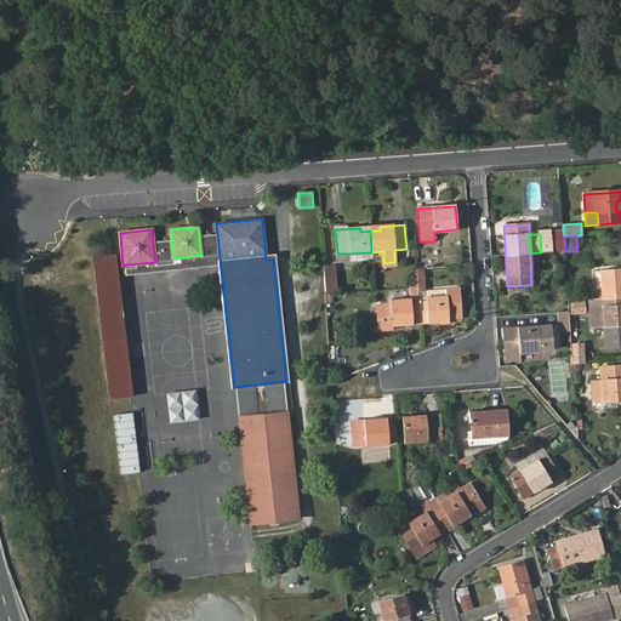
[(174,258),(172,241),(153,244),(155,262),(126,265),(127,275),(221,265),(218,249),(200,251),(201,255),(174,258)]
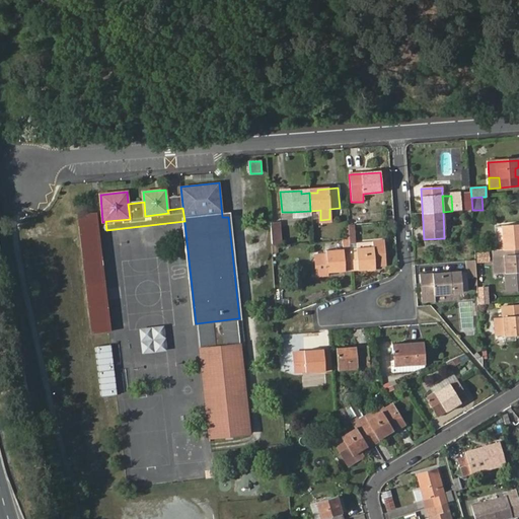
[(77,214),(85,287),(103,284),(95,213),(77,214)]
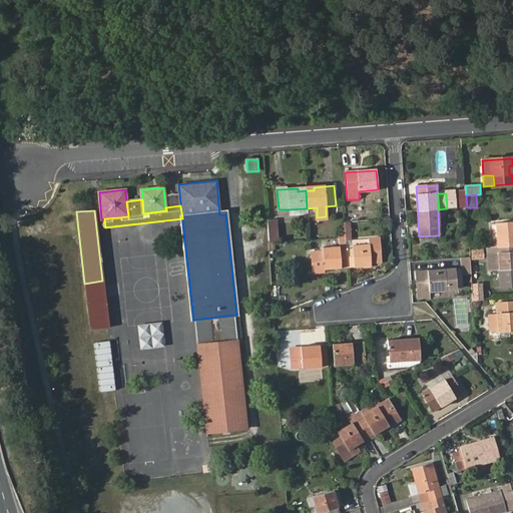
[(277,220),(268,221),(269,242),(278,241),(277,220)]
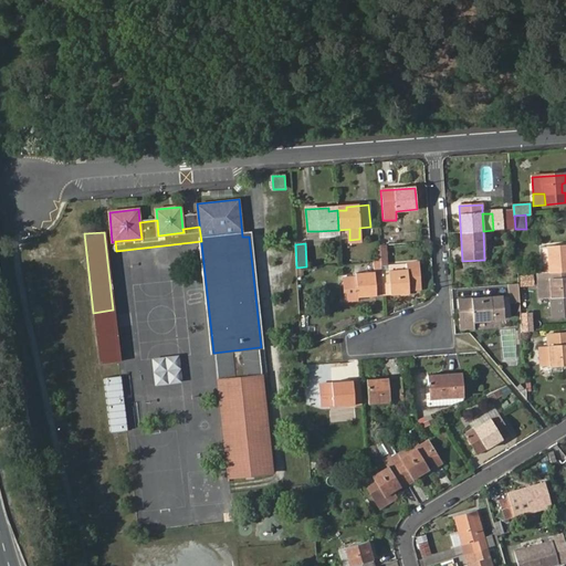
[(565,244),(547,247),(548,264),(548,272),(551,297),(565,296),(565,244)]
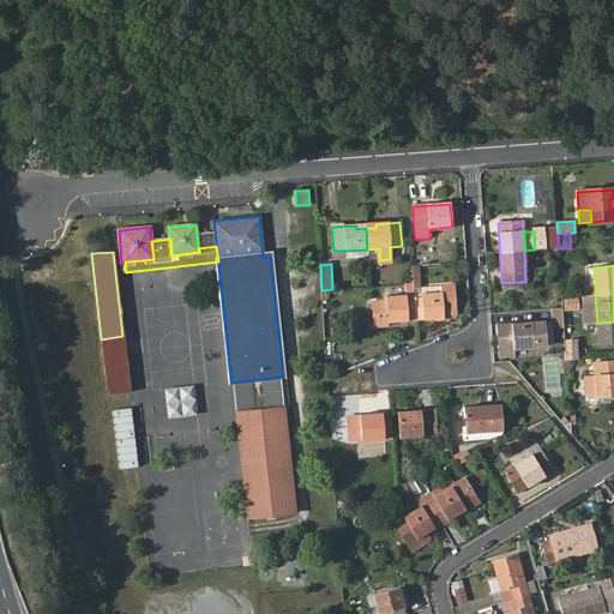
[(455,286),(441,287),(441,294),(421,295),(420,266),(411,266),(413,284),(415,319),(443,318),(443,314),(457,314),(455,286)]
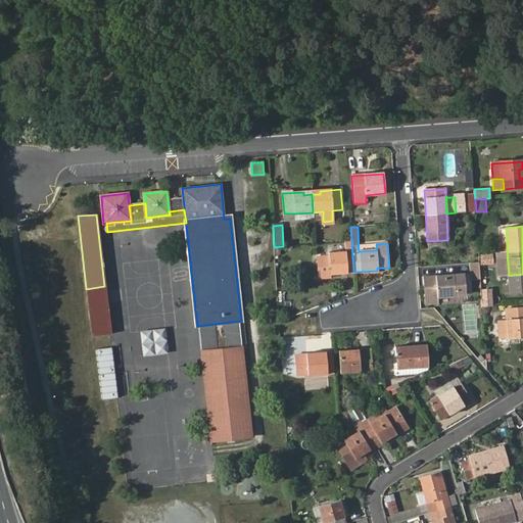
[(447,240),(427,241),(427,249),(448,248),(447,240)]
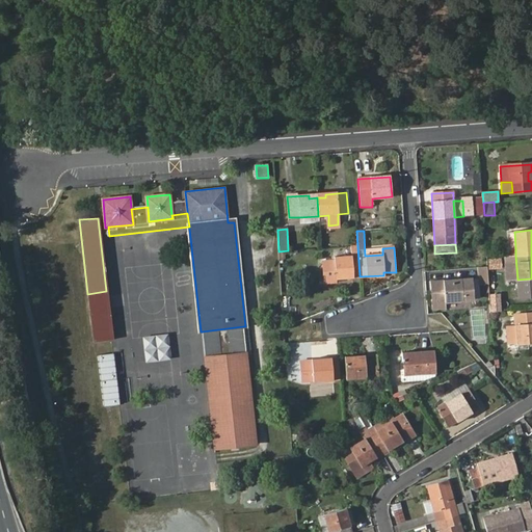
[(352,257),(335,258),(335,260),(322,260),(324,282),(336,281),(336,278),(360,276),(357,246),(351,247),(352,257)]
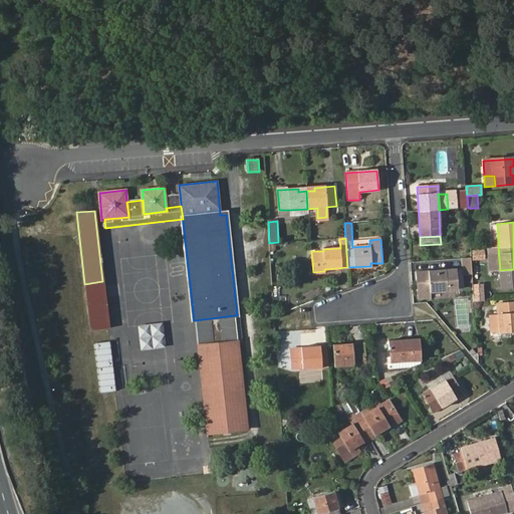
[(473,261),(486,261),(486,249),(472,249),(473,261)]
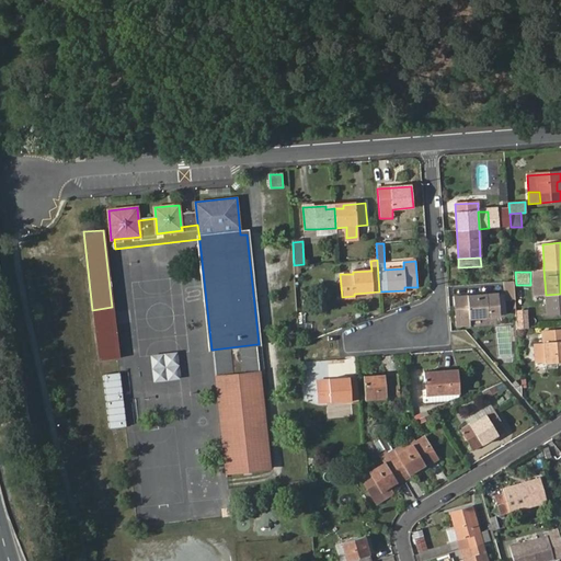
[(501,316),(499,295),(454,298),(455,325),(469,324),(469,318),(501,316)]
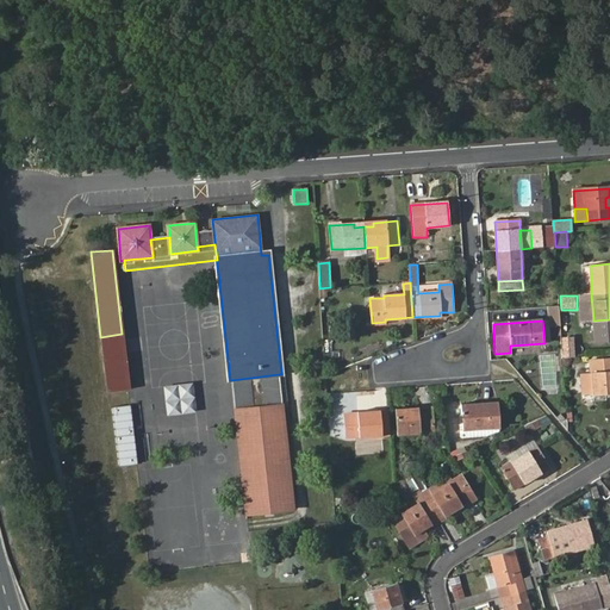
[(122,334),(100,337),(107,392),(129,390),(122,334)]
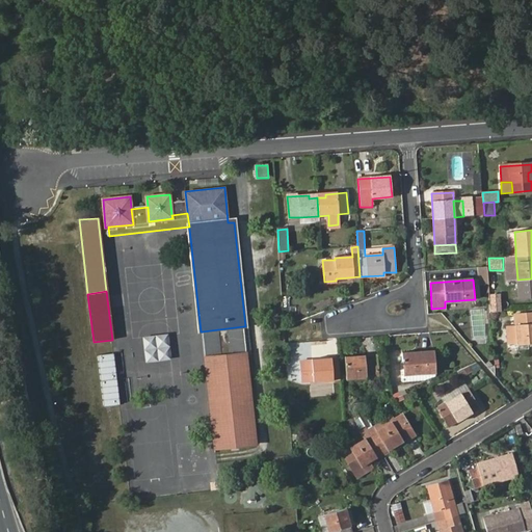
[(531,312),(515,314),(516,325),(517,344),(531,343),(531,312)]
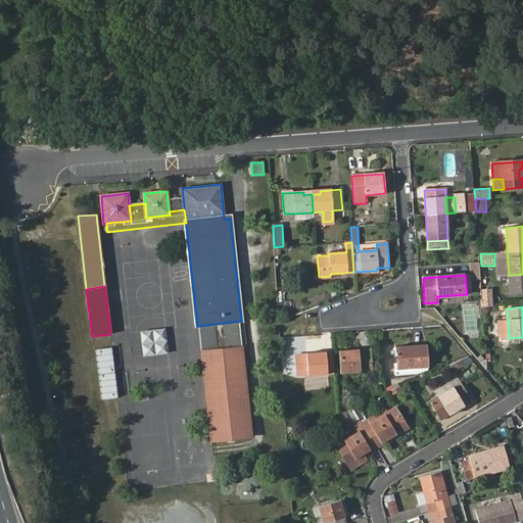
[(509,338),(508,320),(496,320),(498,339),(509,338)]
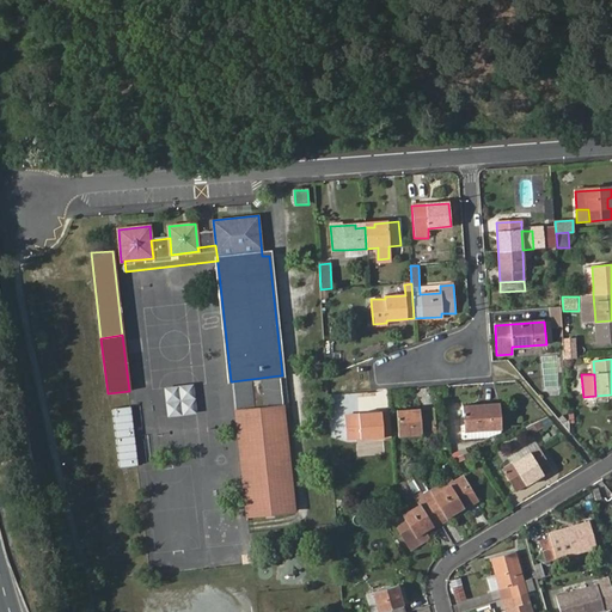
[(232,381),(236,411),(264,409),(269,408),(267,383),(281,381),(280,375),(232,381)]
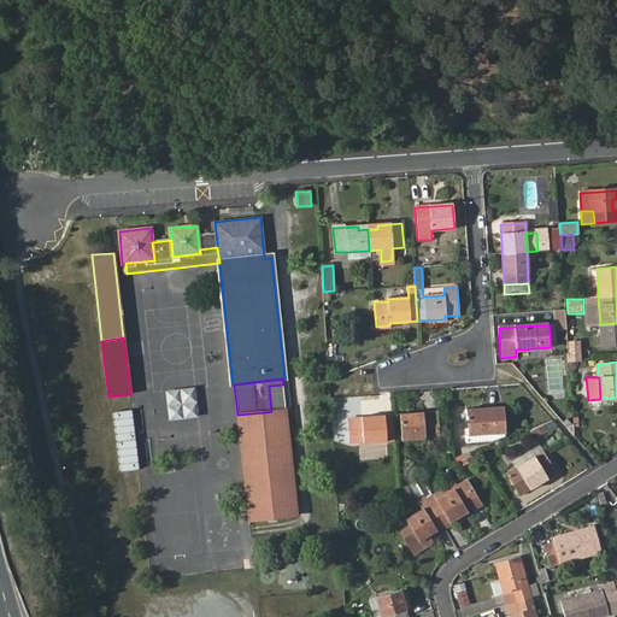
[(283,385),(269,386),(271,411),(266,412),(268,428),(240,432),(250,521),(298,516),(283,385)]
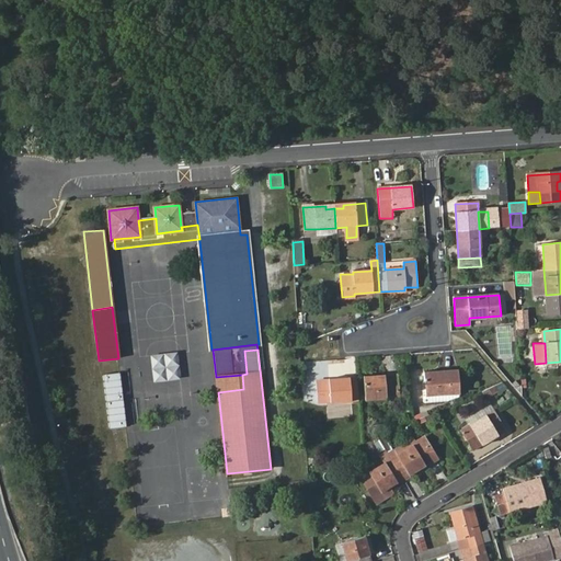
[(424,373),(425,396),(459,393),(458,370),(445,371),(445,375),(437,376),(436,371),(424,373)]
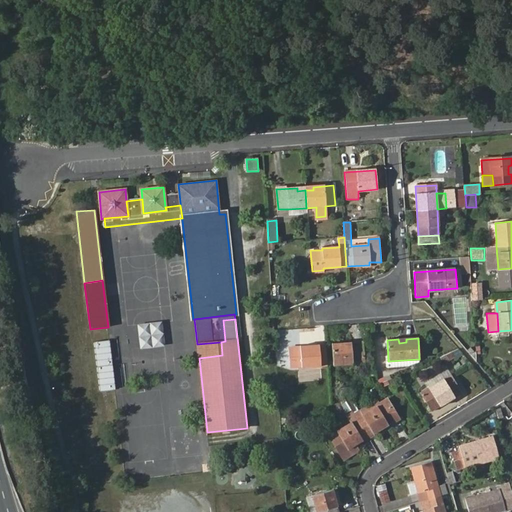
[(95,340),(96,364),(111,364),(111,340),(95,340)]
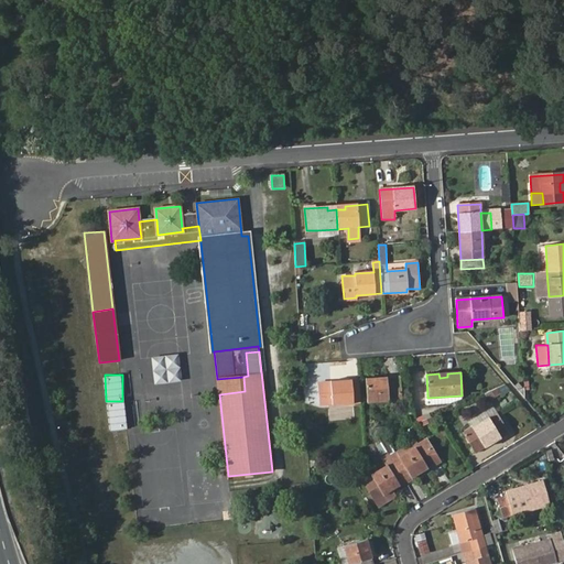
[(243,377),(217,379),(219,394),(245,391),(243,377)]
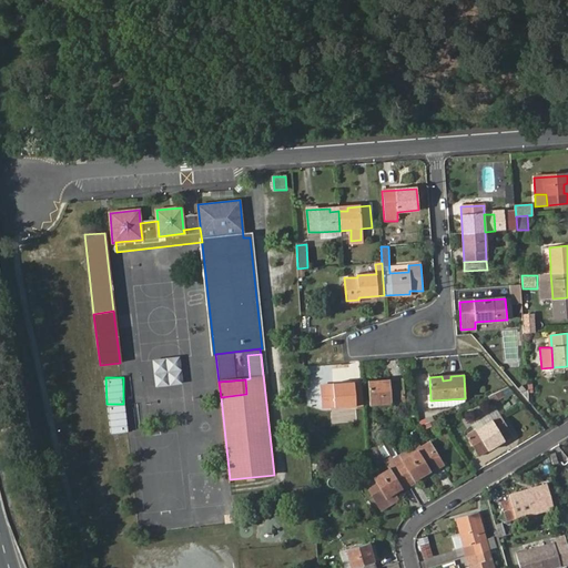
[(368,383),(369,404),(403,403),(402,381),(368,383)]
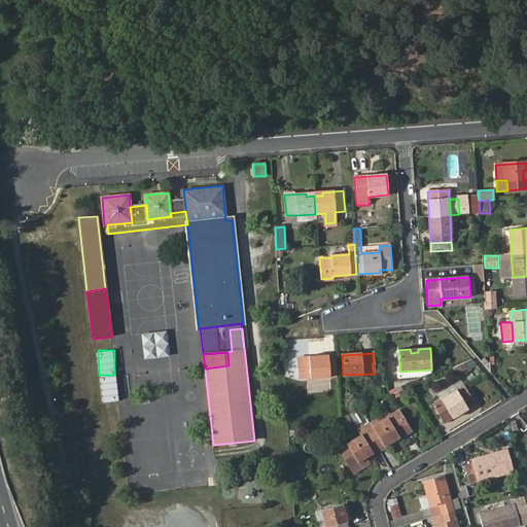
[(297,358),(299,379),(337,376),(336,355),(297,358)]
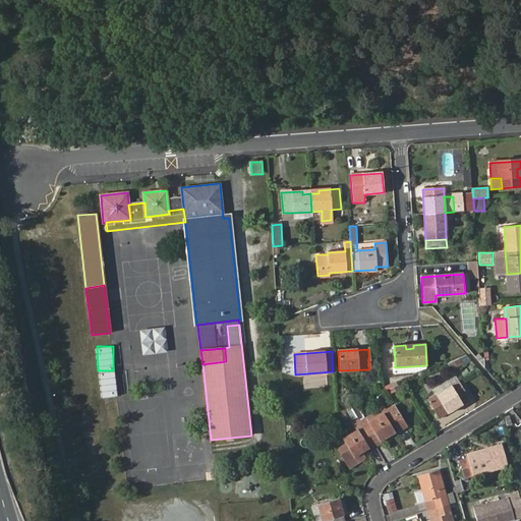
[(466,355),(460,358),(463,363),(464,365),(471,362),(466,355)]
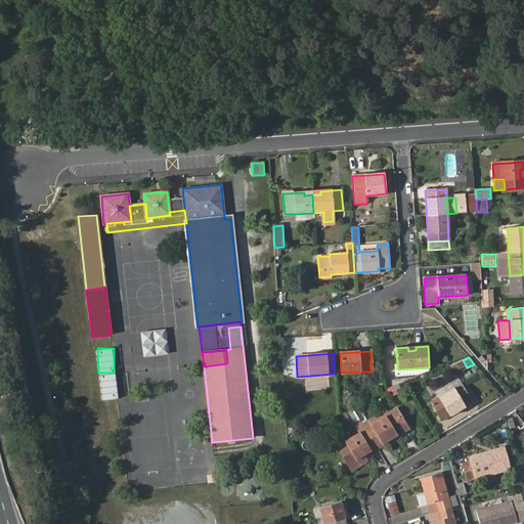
[(463,360),(451,365),(454,373),(466,365),(463,360)]
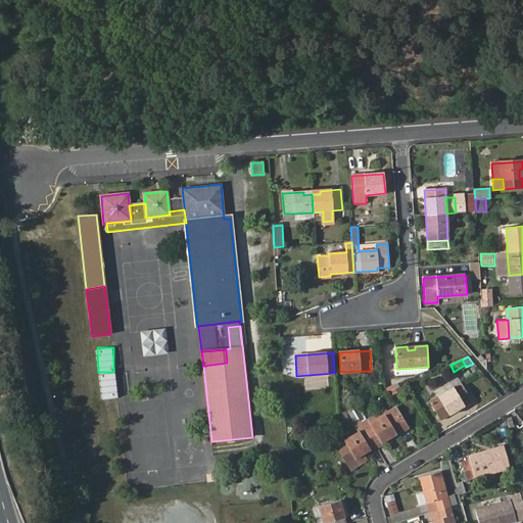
[(428,367),(396,369),(394,369),(394,376),(417,375),(428,370),(428,367)]
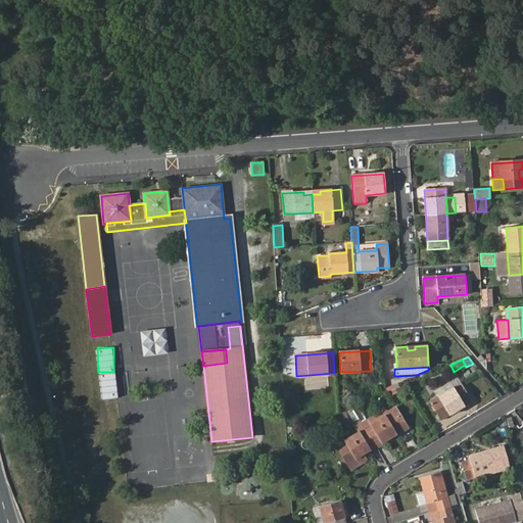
[(458,378),(435,392),(437,396),(461,383),(458,378)]
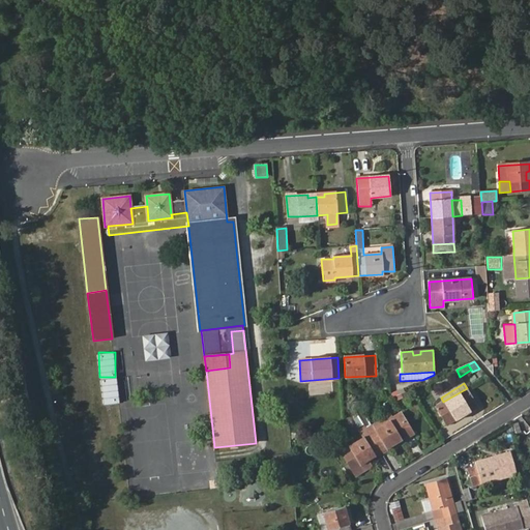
[(405,388),(393,391),(396,401),(408,396),(405,388)]
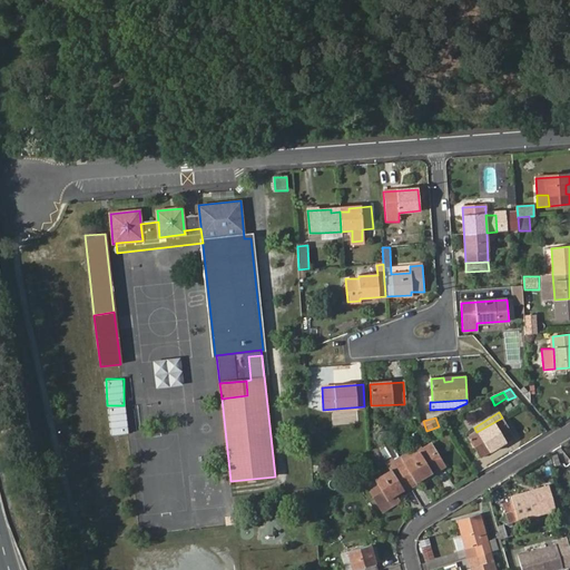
[(477,432),(469,438),(480,458),(513,436),(502,418),(477,432)]
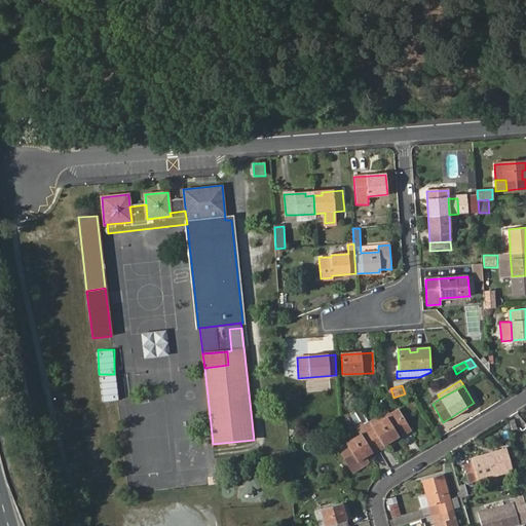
[(360,407),(353,410),(361,422),(377,449),(409,429),(397,410),(389,414),(387,411),(368,422),(360,407)]
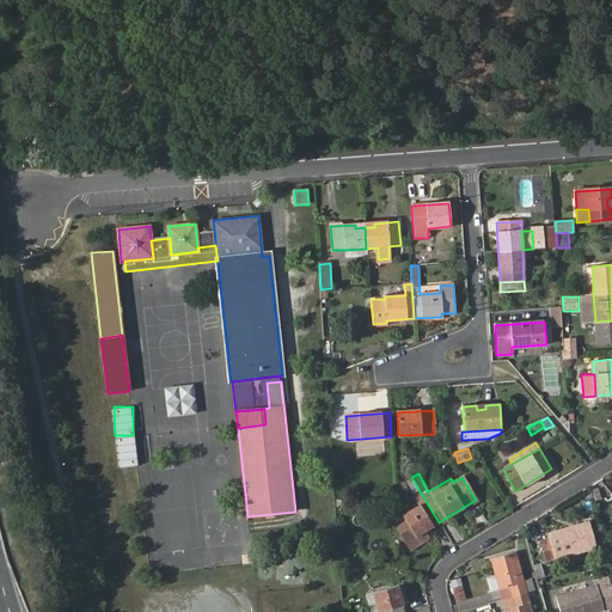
[(420,506),(393,521),(410,549),(427,539),(422,532),(439,522),(420,491),(412,496),(420,506)]
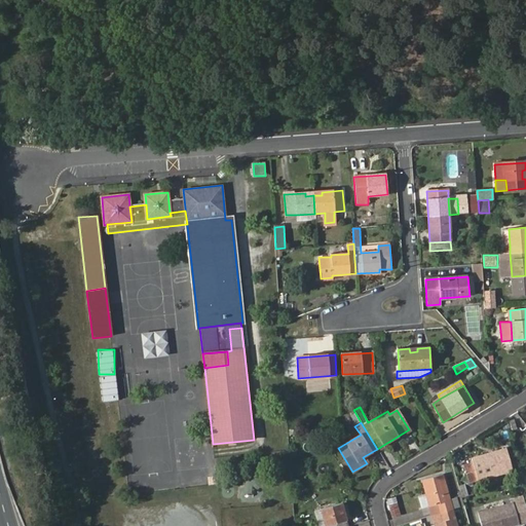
[(482,458),(481,456),(472,458),(473,462),(463,464),(468,483),(513,471),(506,448),(493,452),(494,455),(482,458)]
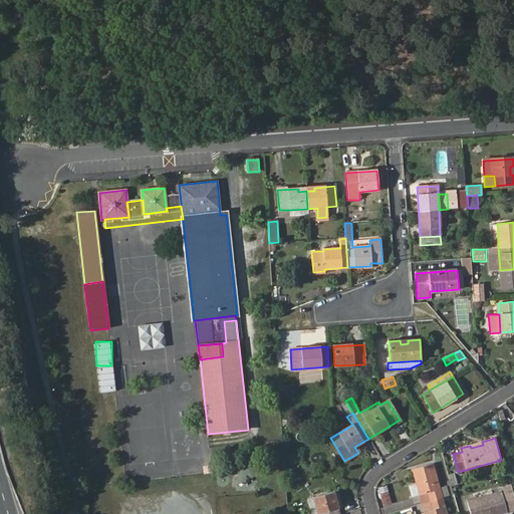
[(432,475),(436,474),(433,464),(413,469),(417,484),(410,486),(413,496),(419,495),(422,504),(425,503),(430,502),(432,510),(427,511),(425,512),(425,513),(443,513),(442,509),(445,508),(442,497),(449,495),(447,486),(439,488),(435,489),(432,475)]
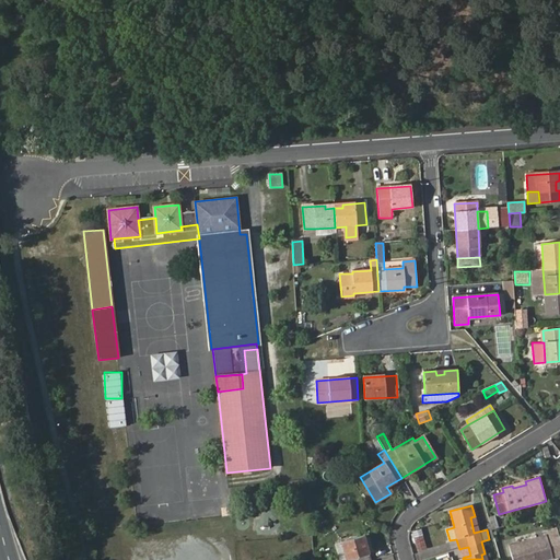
[(421,528),(412,531),(418,551),(427,548),(421,528)]
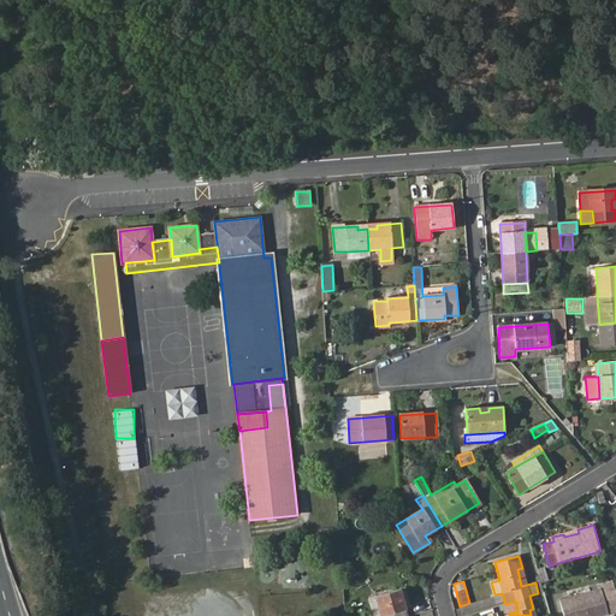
[(560,600),(563,615),(587,615),(596,614),(596,615),(598,615),(608,614),(606,612),(615,609),(615,599),(611,581),(598,585),(600,590),(560,600)]
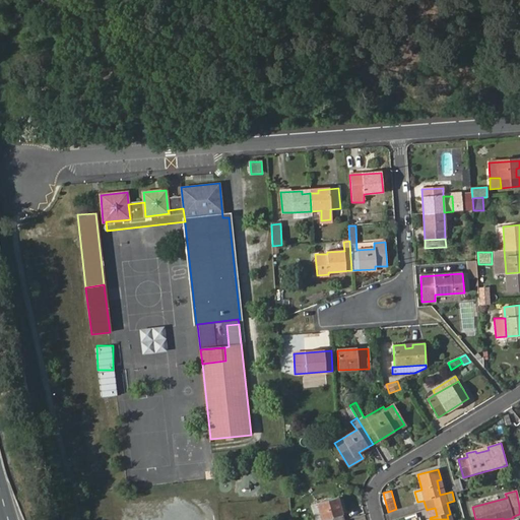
[(318,519),(343,519),(337,498),(318,503),(322,519),(318,519)]
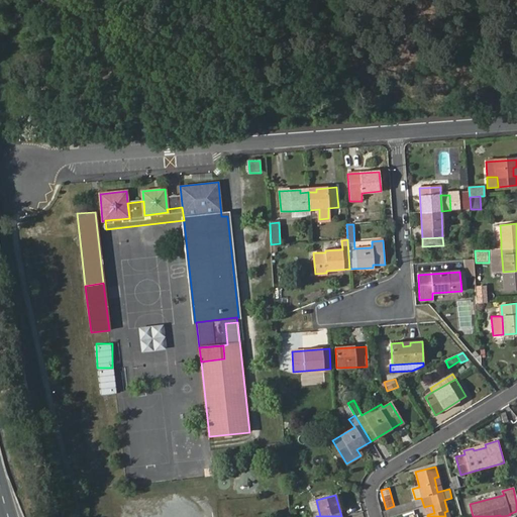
[(308,502),(312,516),(316,516),(320,516),(316,500),(308,502)]
